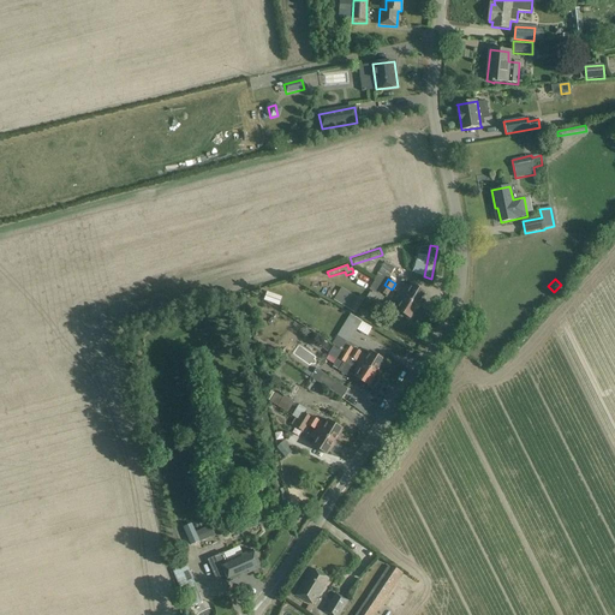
[(390,292),(375,282),(370,291),(378,296),(380,292),(387,297),(390,292)]
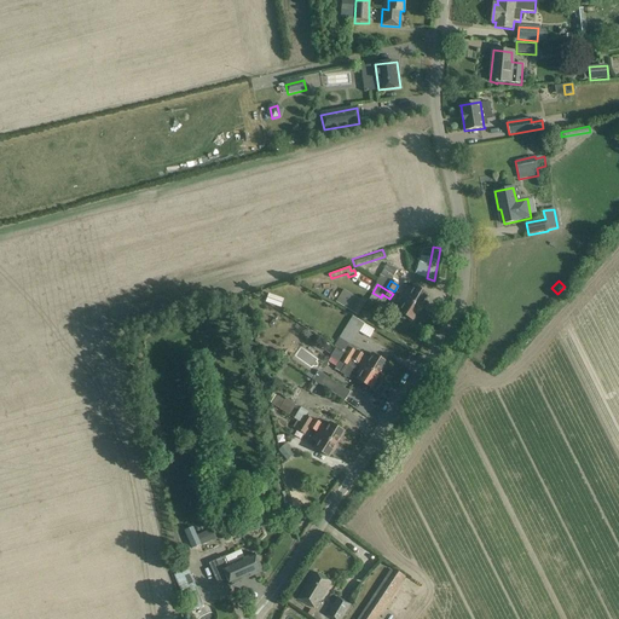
[(405,287),(400,295),(421,308),(428,295),(414,285),(411,290),(405,287)]
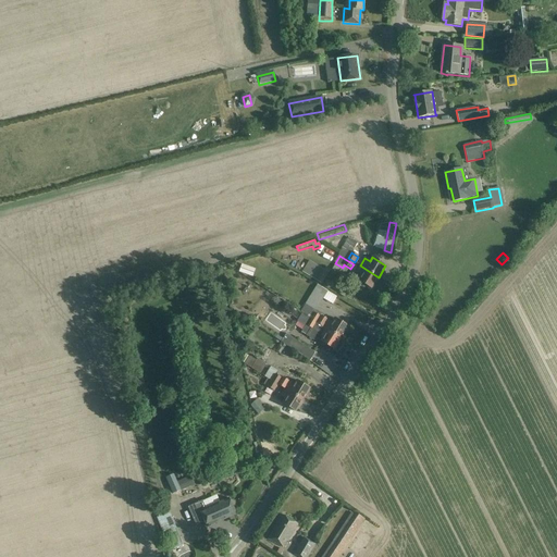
[(327,272),(325,271),(324,270),(309,261),(302,272),(322,284),(326,277),(327,272)]
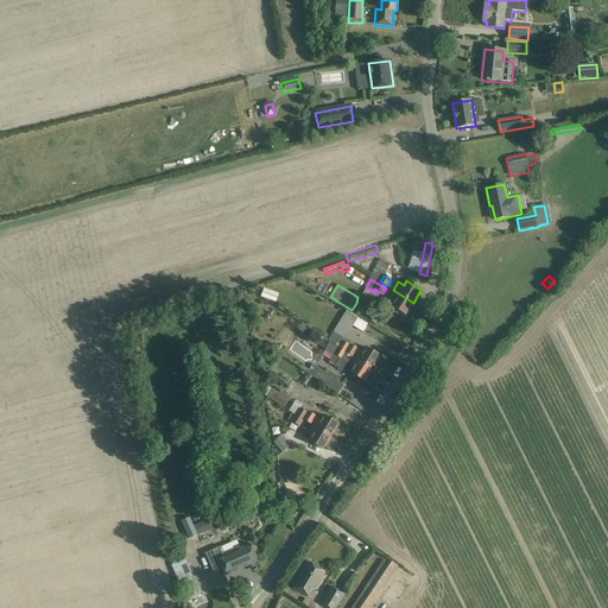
[(279,295),(264,289),(261,297),(276,303),(279,295)]
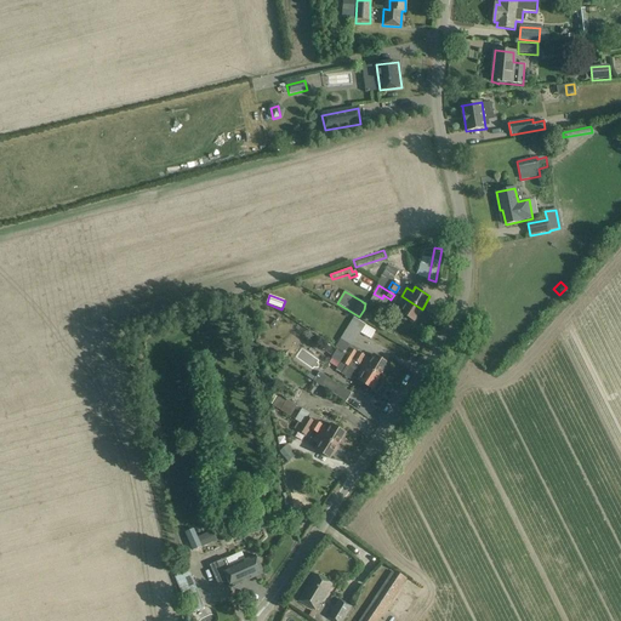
[(422,309),(402,296),(396,305),(402,308),(399,313),(414,322),(422,309)]
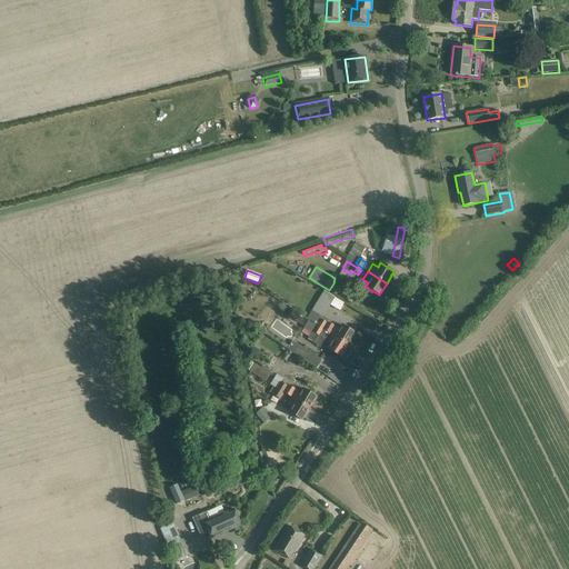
[(325,291),(319,299),(330,306),(336,298),(325,291)]
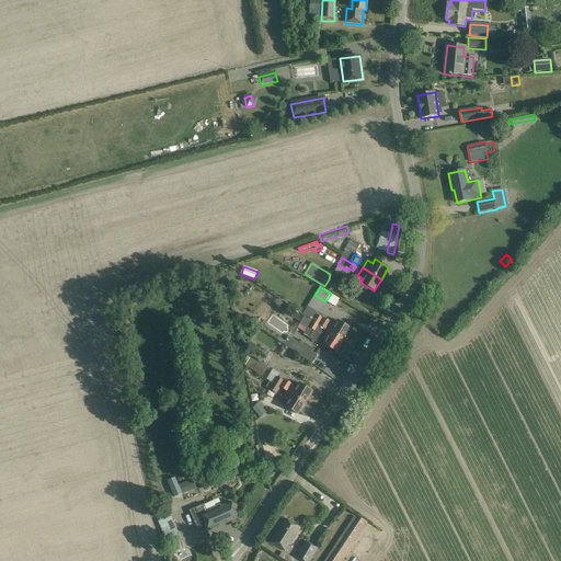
[(307,307),(302,315),(305,316),(312,320),(330,332),(343,341),(351,329),(341,323),(336,320),(334,324),(330,321),(329,321),(323,318),(323,319),(317,315),(318,313),(307,307)]
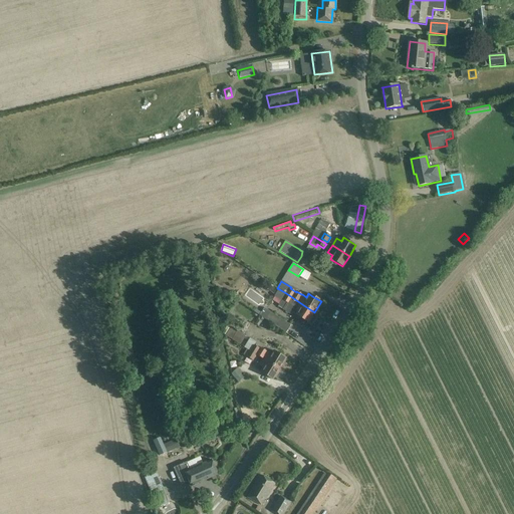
[(278,289),(275,295),(282,300),(286,293),(279,289),(278,289)]
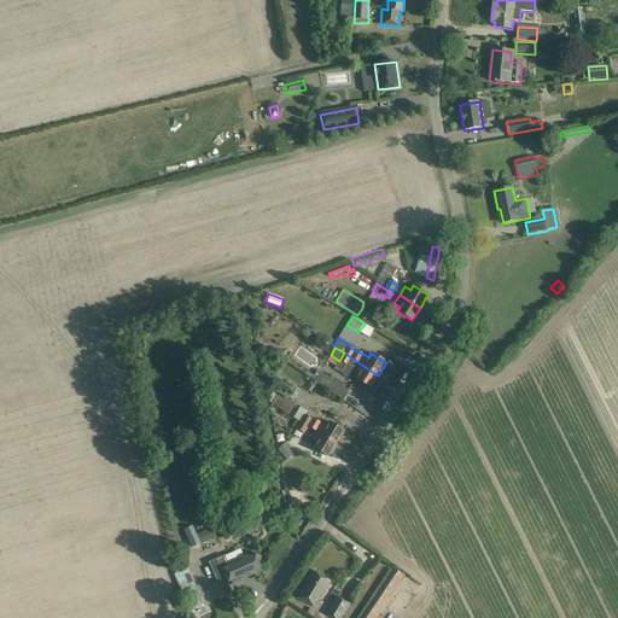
[(339,361),(334,368),(349,378),(351,375),(361,382),(357,388),(366,392),(369,388),(371,388),(378,375),(363,366),(344,353),(339,361)]
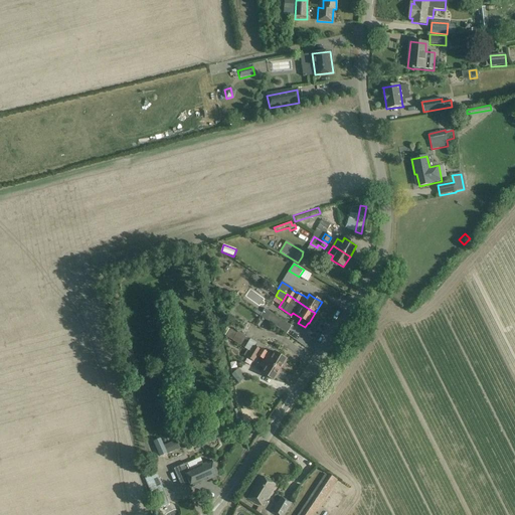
[(265,309),(262,313),(260,316),(287,334),(292,327),(265,309)]
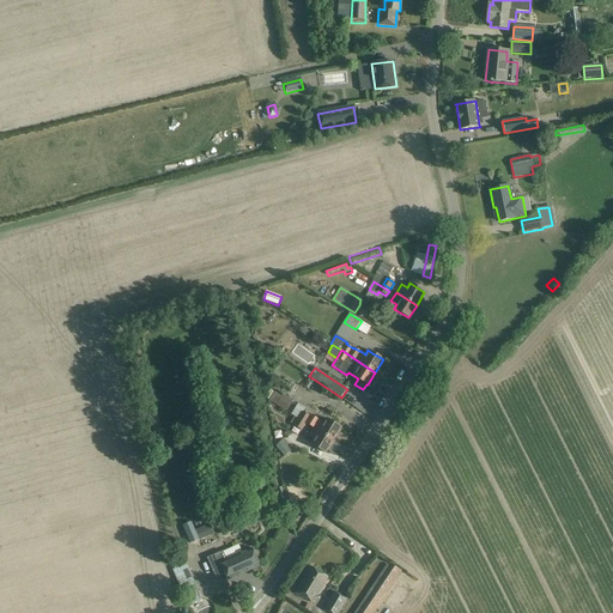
[(214,384),(213,375),(204,376),(206,386),(214,384)]
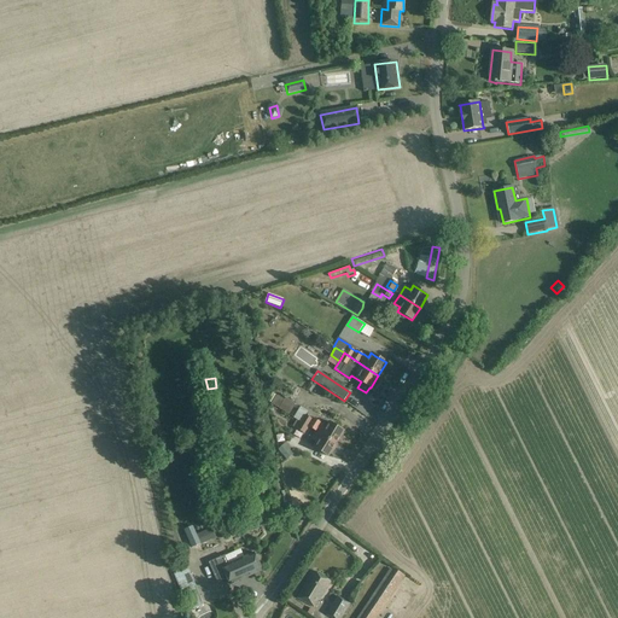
[(283,400),(277,396),(272,404),(278,408),(289,415),(296,404),(284,397),(283,400)]
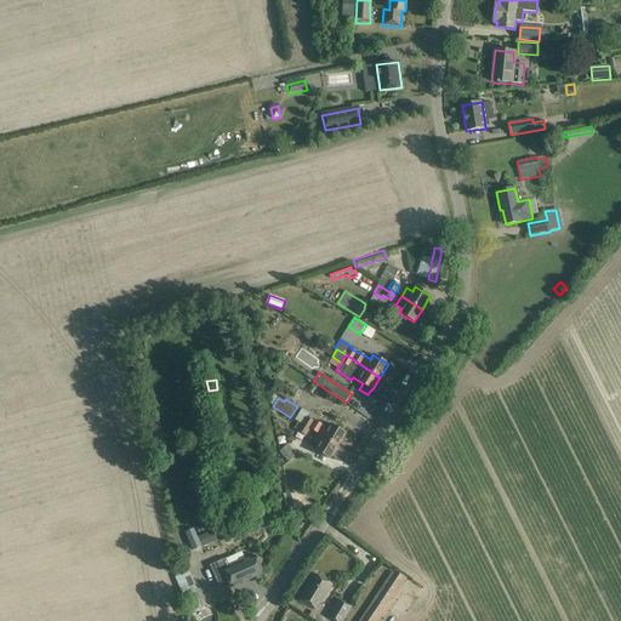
[(309,414),(302,409),(295,420),(337,446),(346,433),(330,423),(328,428),(322,425),(314,421),(307,417),(309,414)]
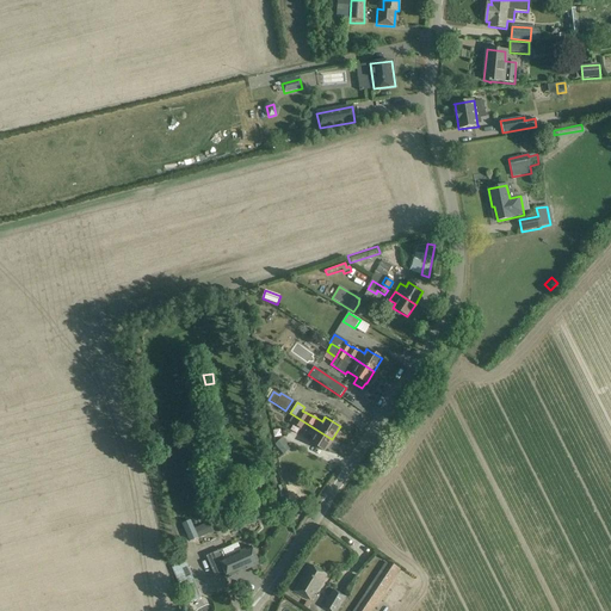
[(304,423),(292,415),(289,421),(301,430),(304,423)]
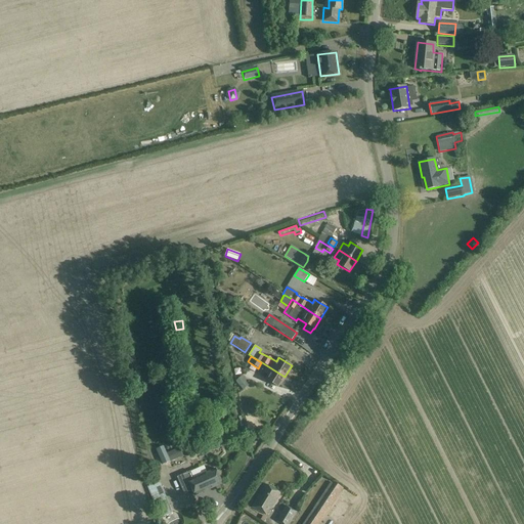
[(285,377),(266,365),(262,372),(268,376),(265,380),(278,387),(285,377)]
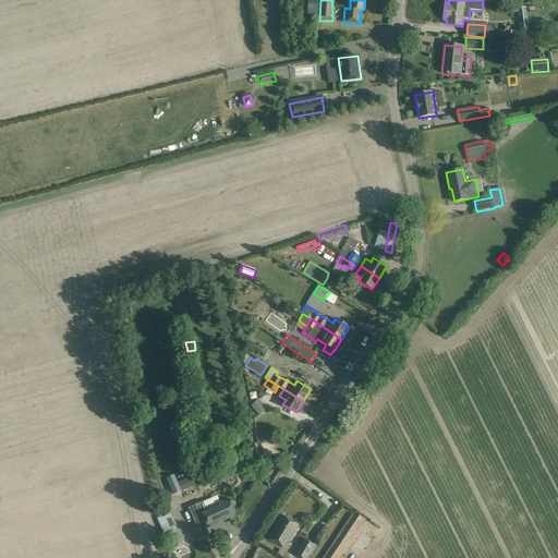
[(252,407),(258,415),(265,411),(257,401),(252,407)]
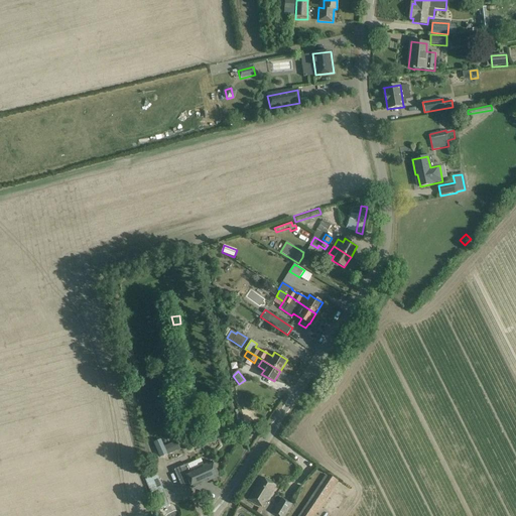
[(176,440),(164,446),(167,455),(180,448),(176,440)]
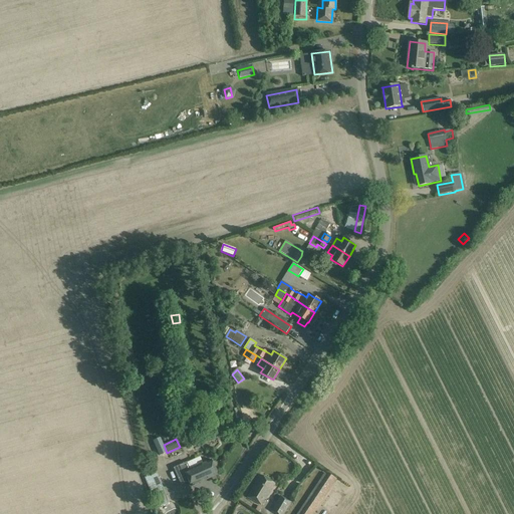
[(218,475),(212,460),(190,470),(186,462),(174,468),(181,485),(189,481),(191,486),(218,475)]
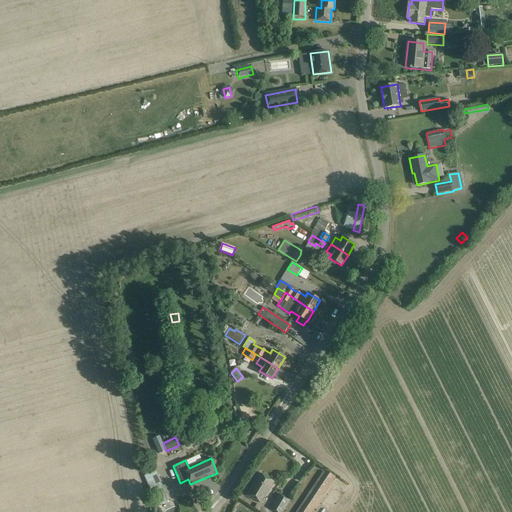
[(169,501),(156,471),(145,475),(158,506),(169,501)]
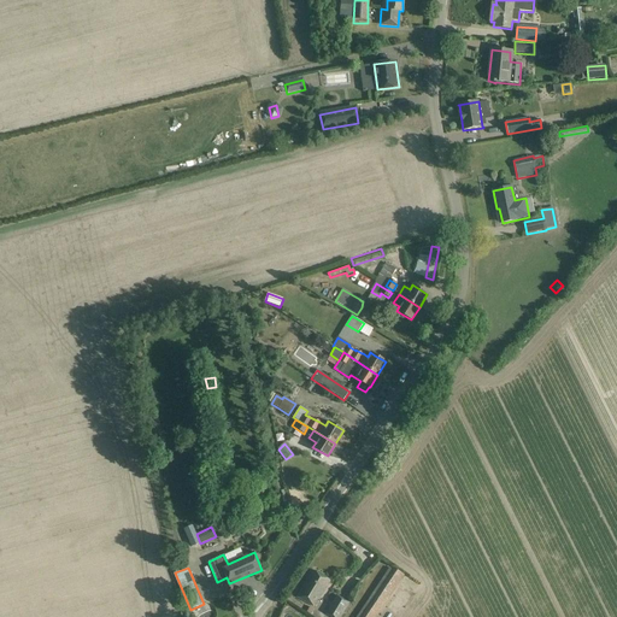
[(404,575),(394,569),(362,616),(375,616),(398,583),(404,575)]
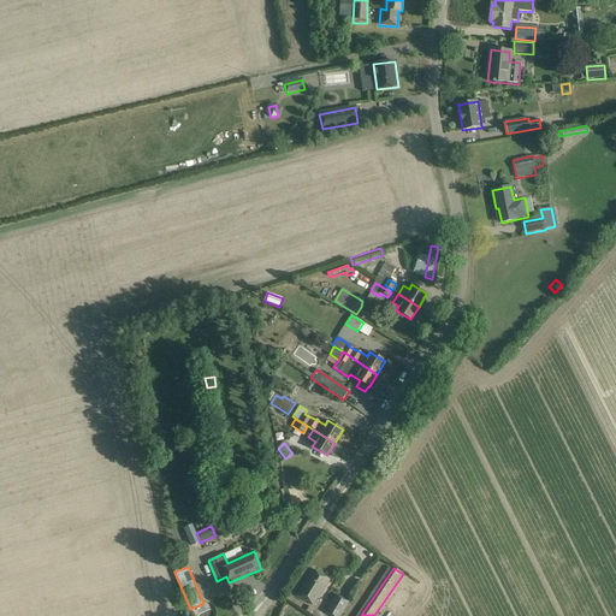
[(330,579),(313,569),(296,596),(312,605),(323,587),(324,588),(330,579)]
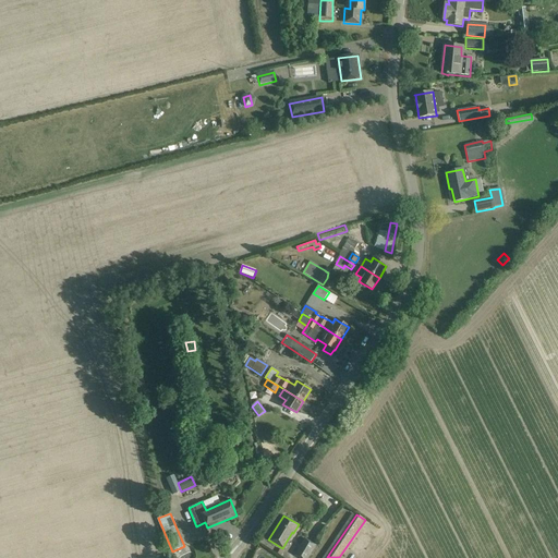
[(307,557),(315,545),(304,538),(294,556),(298,557),(307,557)]
